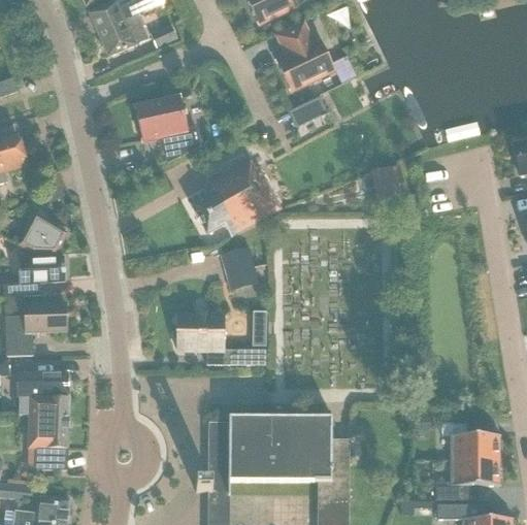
[(119,0),(111,3),(110,0),(83,0),(108,57),(147,39),(136,12),(162,2),(161,0),(119,0)]
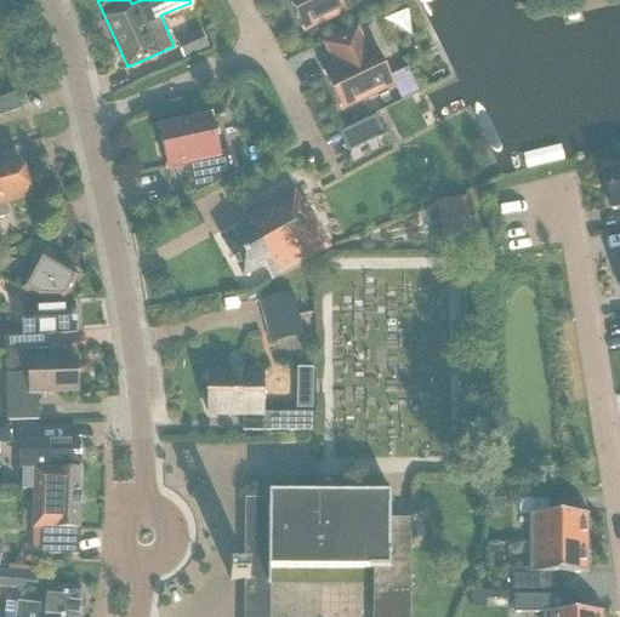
[(291,0),(303,26),(346,7),(342,0),(291,0)]
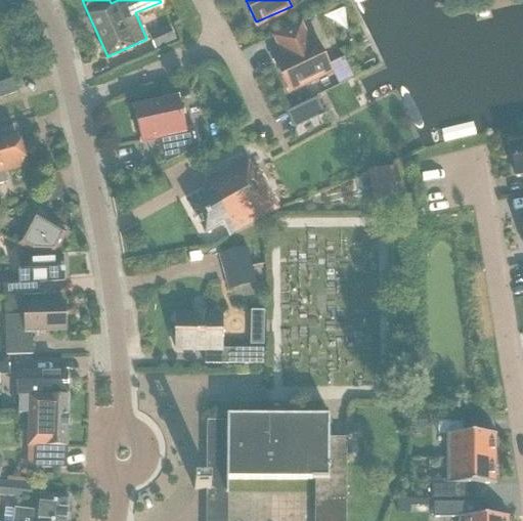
[(155,47),(176,38),(170,24),(149,33),(155,47)]
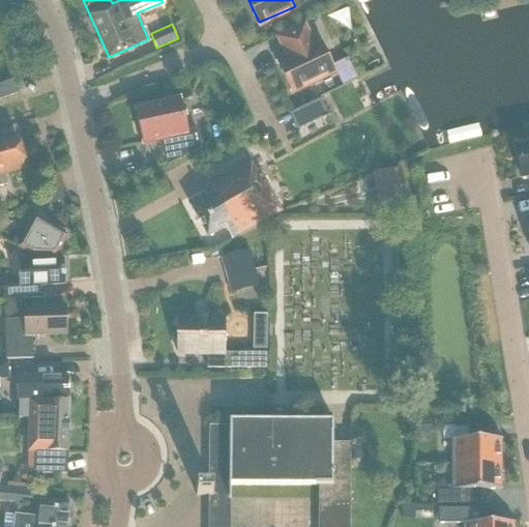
[(314,44),(304,24),(281,35),(290,56),(278,61),(292,89),(335,67),(322,40),(314,44)]
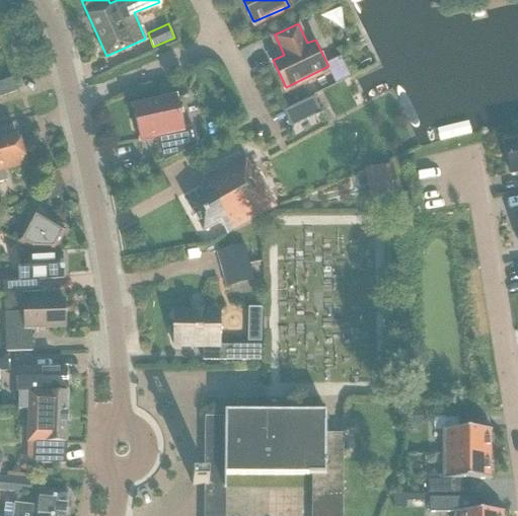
[(291,125),(321,109),(313,94),(283,108),(291,125)]
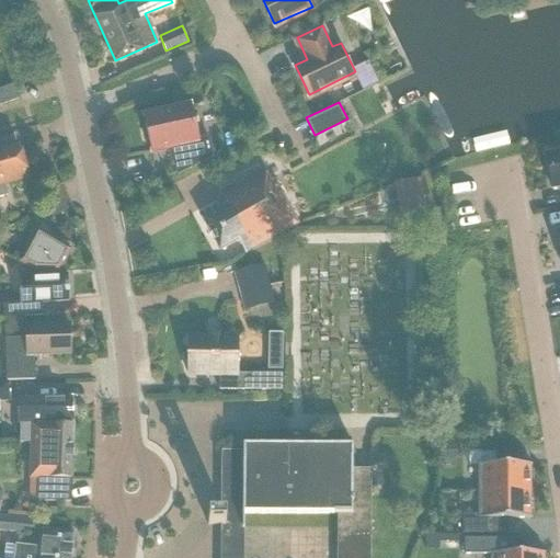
[(200,136),(192,104),(193,104),(193,103),(144,114),(151,149),(175,144),(181,169),(213,155),(208,135),(200,136)]
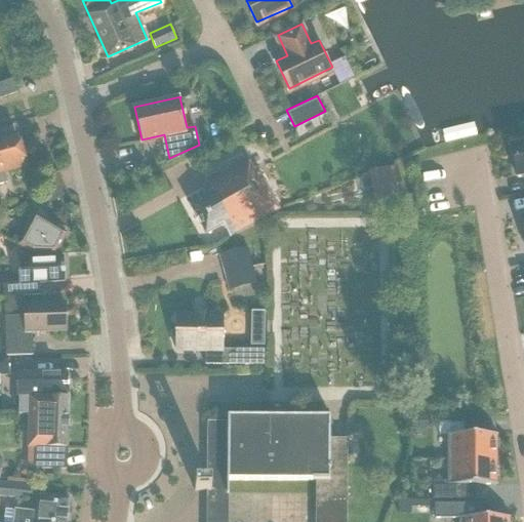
[(26,163),(17,136),(0,141),(0,183),(7,181),(4,169),(26,163)]
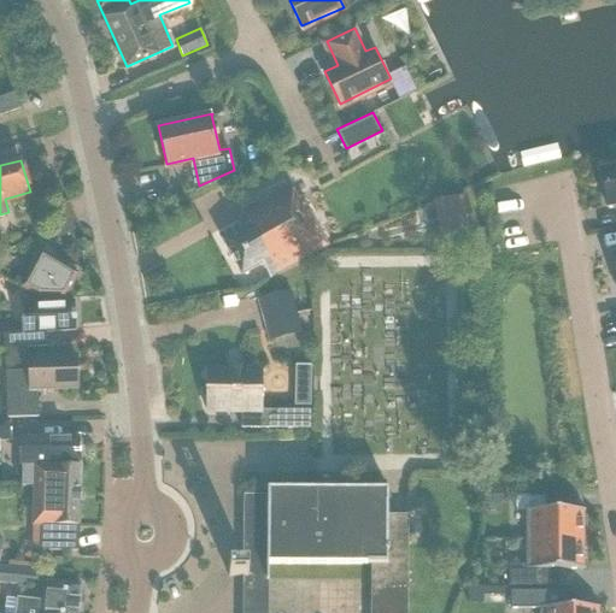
[(615,165),(600,168),(606,204),(615,202),(615,165)]
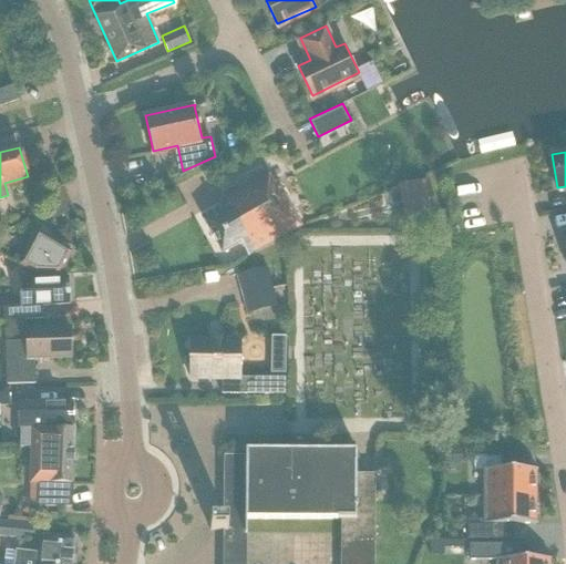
[(274,183),(265,168),(223,192),(230,205),(205,219),(222,250),(243,239),(249,252),(300,223),(277,181),(274,183)]
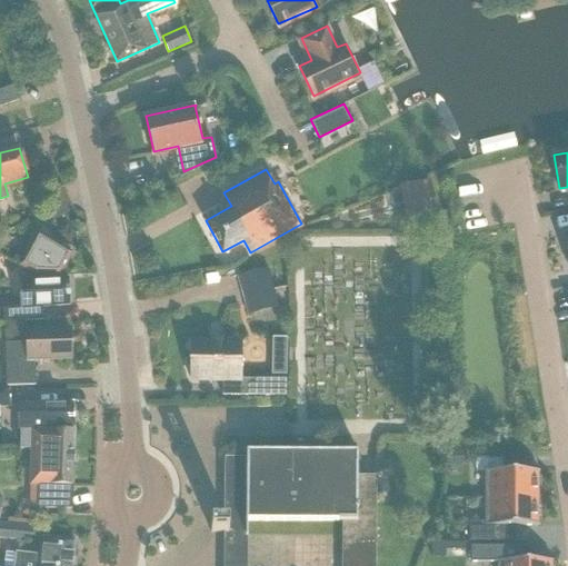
[(410,222),(438,215),(429,177),(400,185),(410,222)]
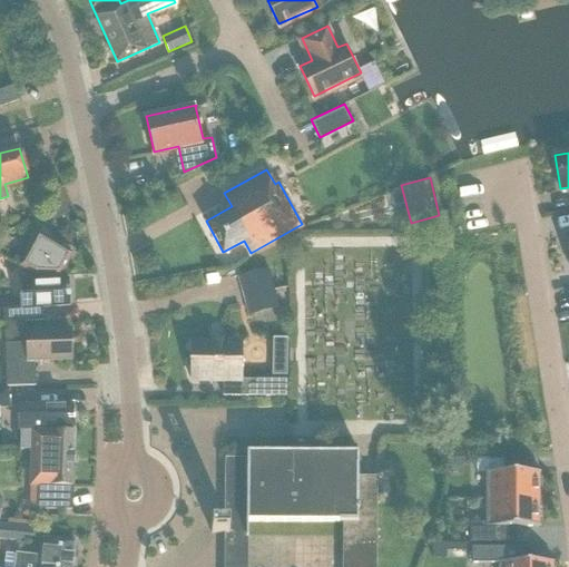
[(61,245),(38,232),(19,263),(37,274),(60,273),(72,252),(69,250),(71,246),(64,242),(61,245)]
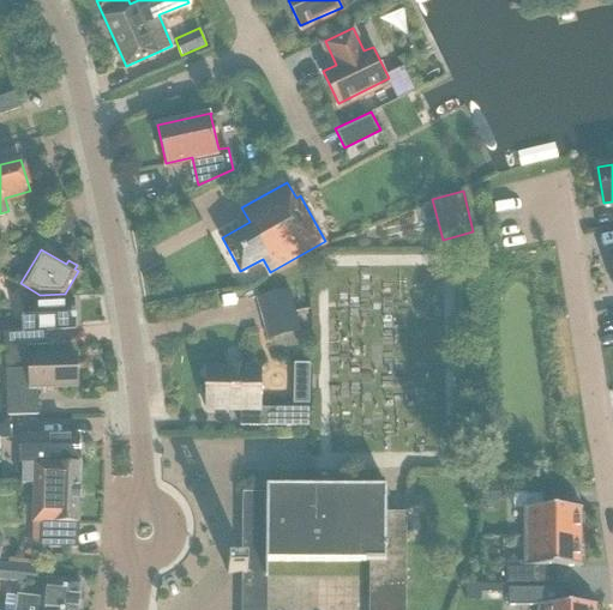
[(289,287),(257,295),(265,330),(299,321),(289,287)]
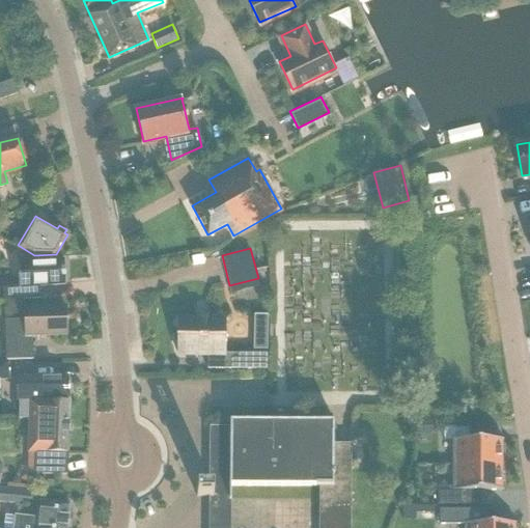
[(3,298),(40,296),(39,284),(65,283),(64,258),(19,260),(20,282),(2,283),(3,298)]
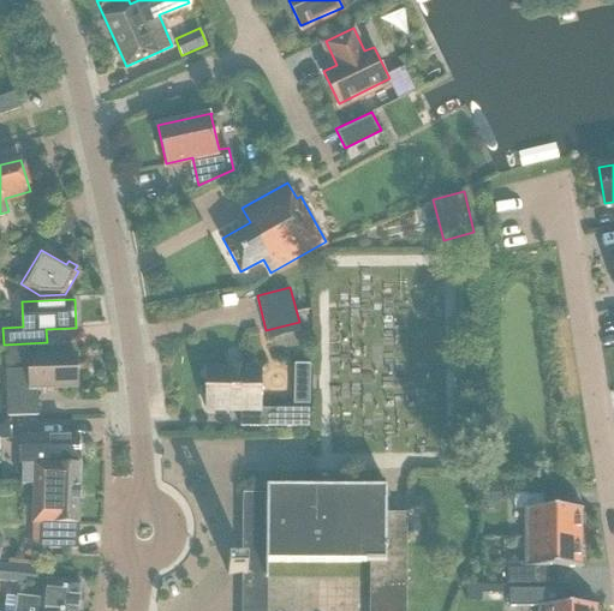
[(7,414),(39,414),(37,387),(77,385),(77,353),(29,355),(29,367),(6,369),(7,414)]
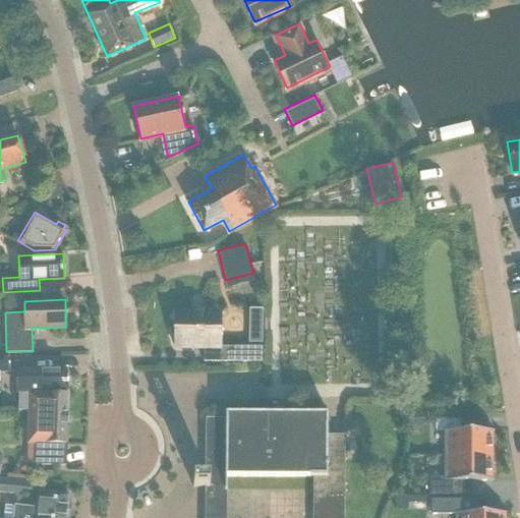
[(250,308),(250,340),(260,340),(260,308),(250,308)]
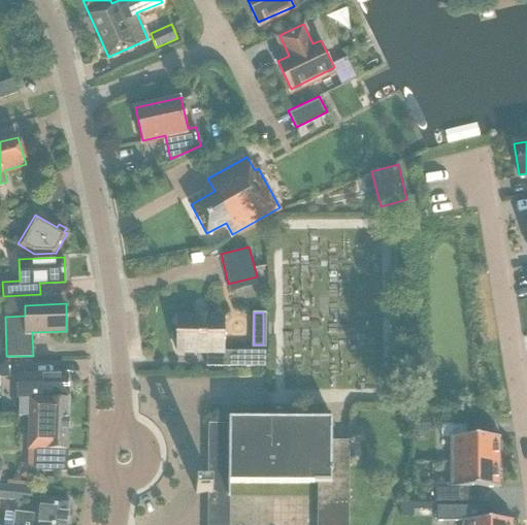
[(267,365),(267,350),(223,350),(224,316),(177,315),(177,351),(206,351),(206,365),(267,365)]
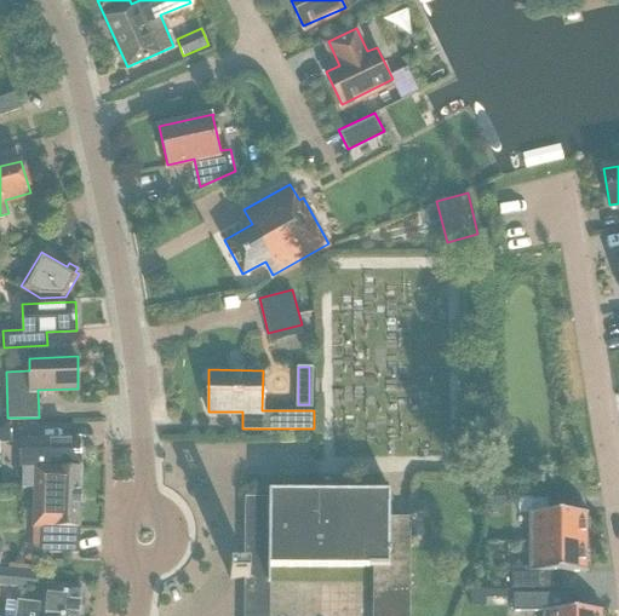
[(0,441),(11,441),(11,419),(0,419),(0,441)]
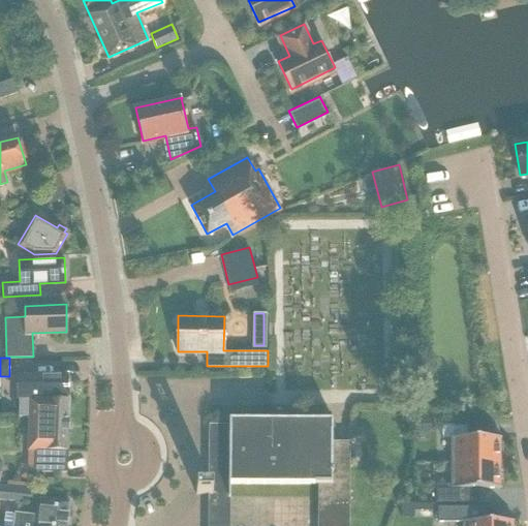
[(31,398),(69,397),(68,374),(19,375),(19,388),(19,397),(31,397),(31,398)]
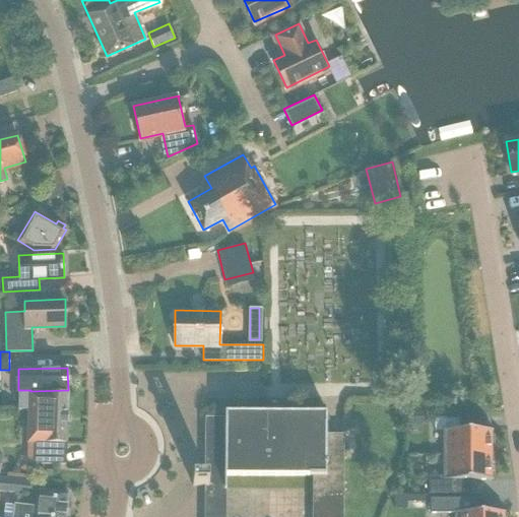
[(36,462),(65,462),(68,391),(29,392),(28,440),(36,440),(36,462)]
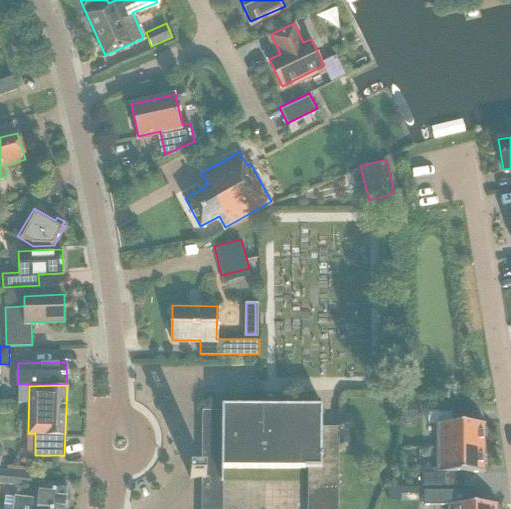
[(190,477),(223,477),(223,466),(308,467),(307,508),(338,508),(339,426),(322,425),(322,404),(222,403),(222,410),(202,410),(202,468),(190,468),(190,477)]
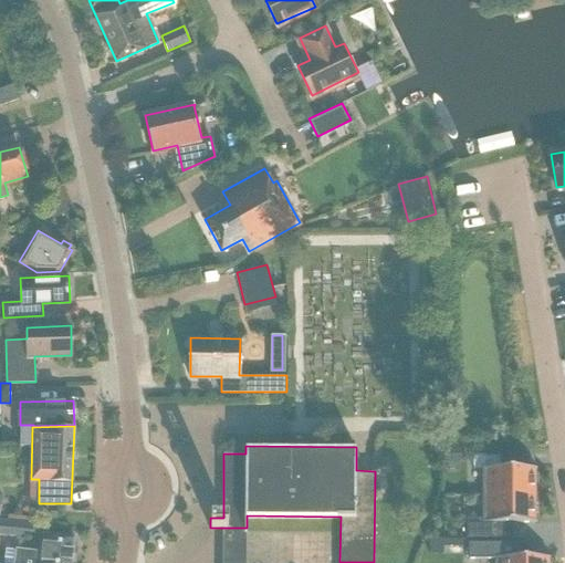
[(458,447),(446,447),(446,459),(458,459),(458,447)]
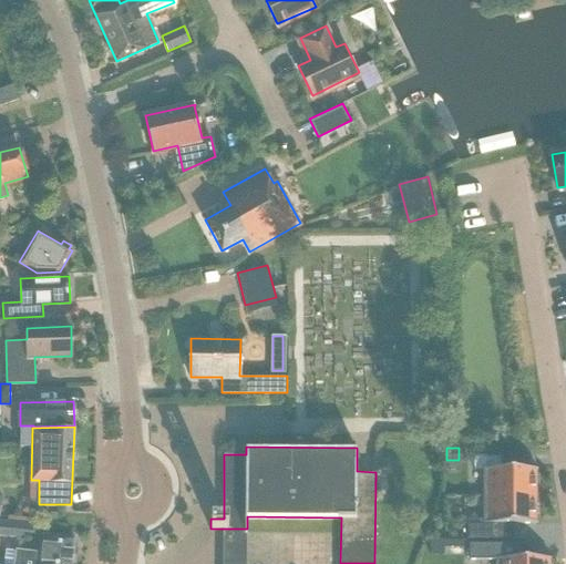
[(483,494),(536,494),(536,469),(537,469),(537,468),(483,468),(483,494)]
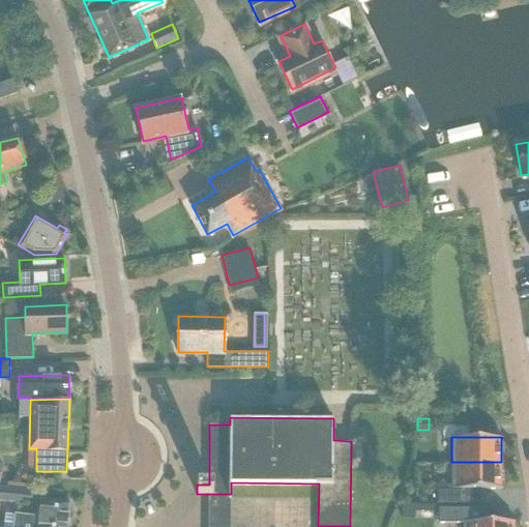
[(501,462),(451,462),(451,488),(480,488),(502,488),(502,486),(501,486),(501,462)]
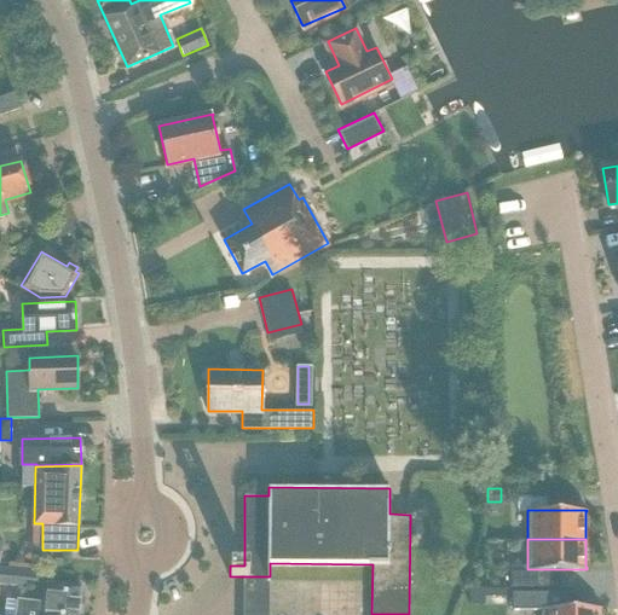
[(7,567),(7,566),(0,564),(0,582),(36,586),(38,569),(7,567)]
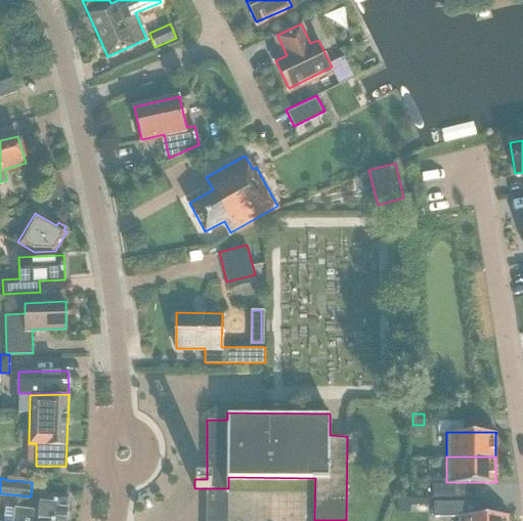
[(446,495),(446,485),(432,485),(432,495),(446,495)]
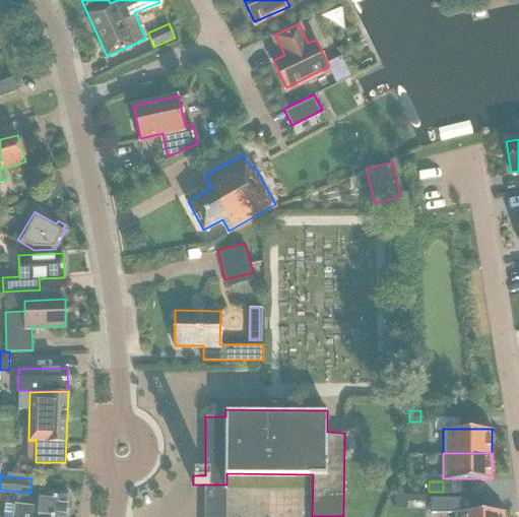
[(13,516),(65,516),(69,493),(39,489),(37,506),(15,504),(13,516)]
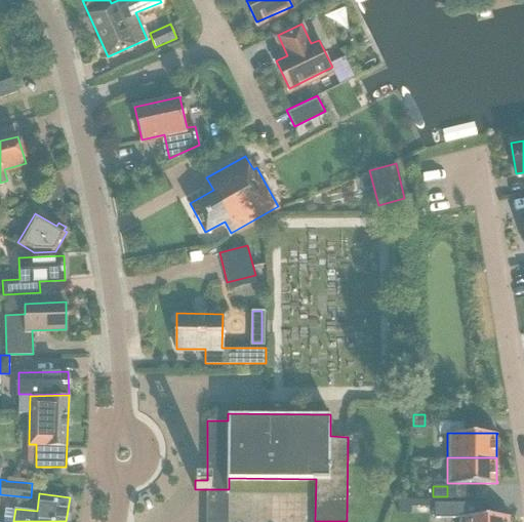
[(398,499),(398,512),(410,512),(410,506),(410,499),(398,499)]
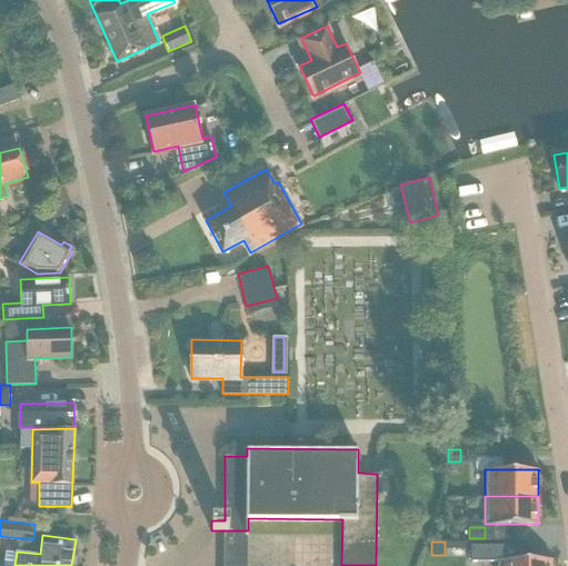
[(498,565),(550,565),(551,562),(551,560),(552,560),(552,558),(529,558),(517,558),(517,544),(471,544),(471,560),(498,560),(498,565)]
